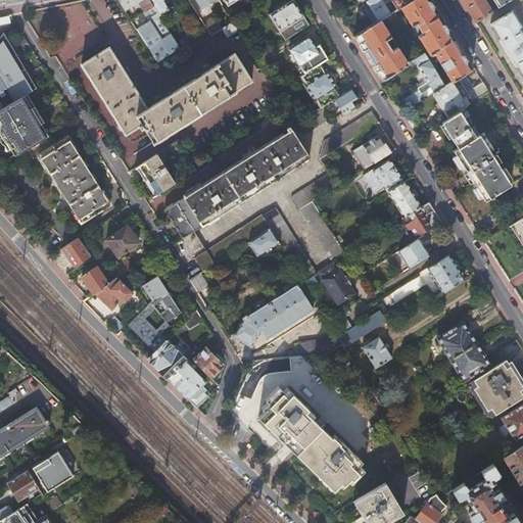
[(119,0),(120,2),(125,10),(139,2),(145,11),(144,12),(149,21),(137,30),(157,61),(179,48),(158,15),(148,0),(119,0)]
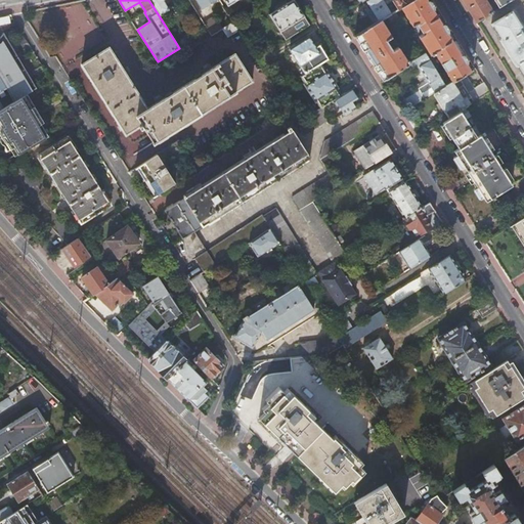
[(148,0),(159,15),(169,9),(162,0),(148,0)]
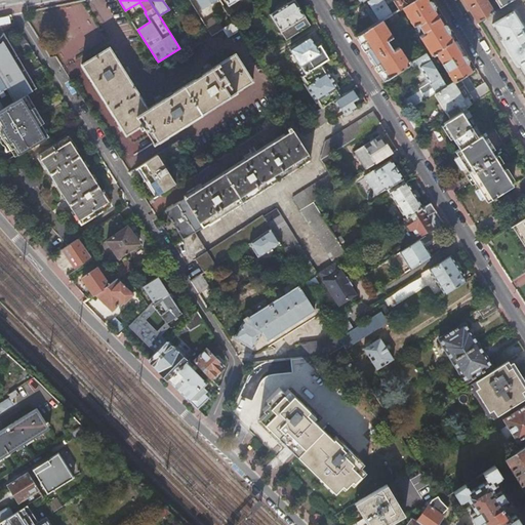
[(292,0),(271,14),(286,40),(311,26),(294,0),(292,0)]
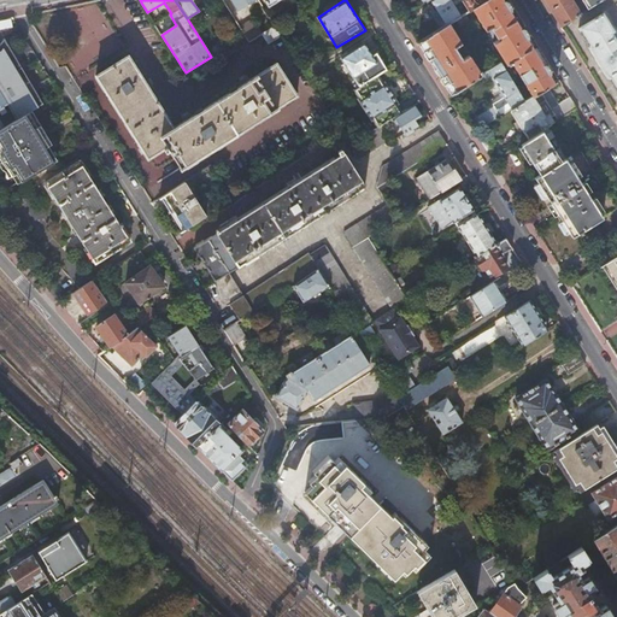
[(468,10),(465,7),(457,12),(453,5),(454,4),(452,0),(433,0),(432,3),(439,13),(434,16),(440,27),(447,23),(454,18),(459,16),(463,12),(468,10)]
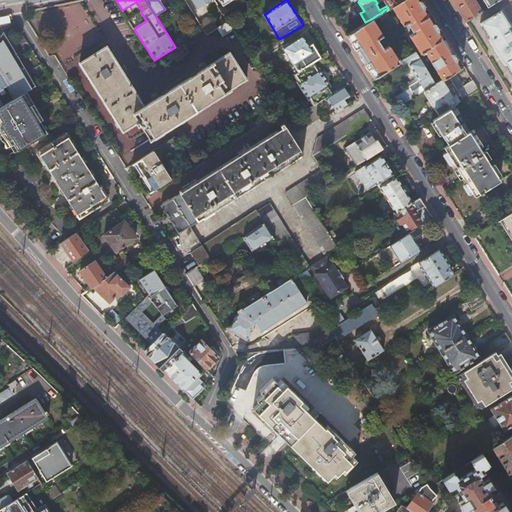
[(382,0),(386,6),(388,8),(390,7),(401,0),(382,0)]
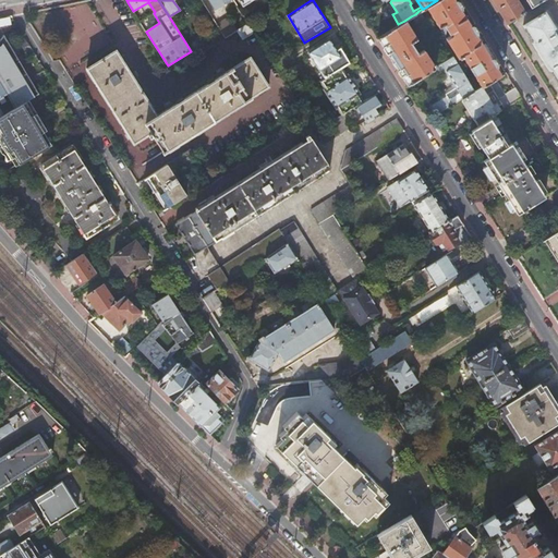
[(457,0),(437,0),(425,8),(457,58),(458,58),(459,59),(462,57),(481,87),(488,82),(494,79),(502,74),(471,23),(457,0)]
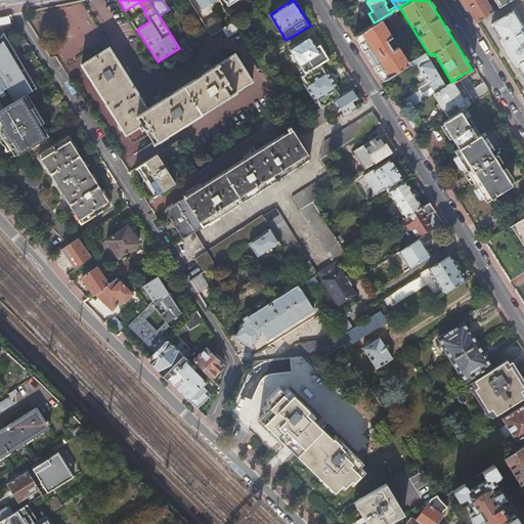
[(463,0),(467,6),(476,20),(494,9),(492,6),(489,8),(484,0),(463,0)]
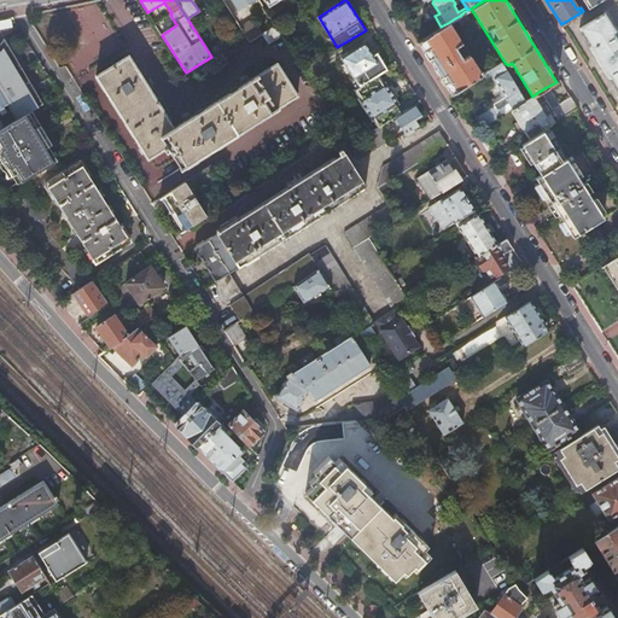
[(460,16),(455,18),(460,27),(470,22),(464,12),(460,16)]
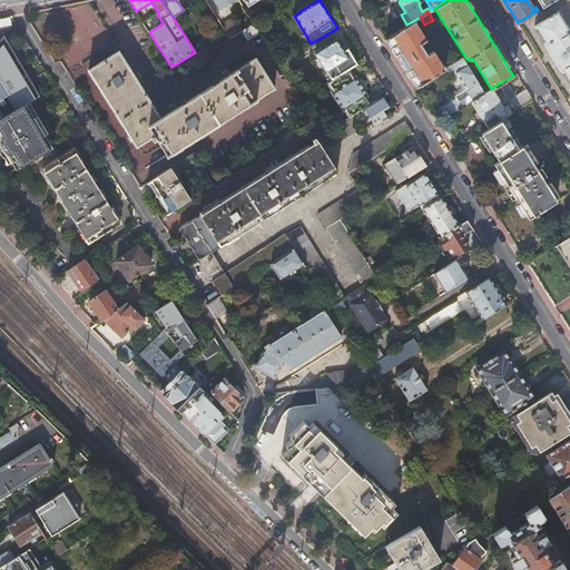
[(561,71),(569,85),(569,36),(567,30),(569,29),(558,11),(533,26),(544,43),(543,43),(552,58),(560,72),(561,71)]
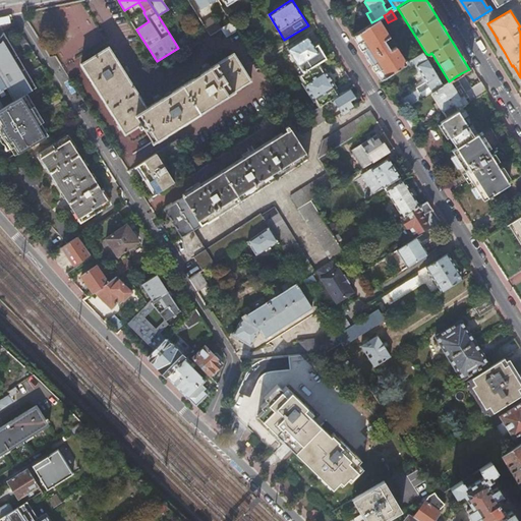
[(211,36),(221,29),(213,16),(203,23),(211,36)]
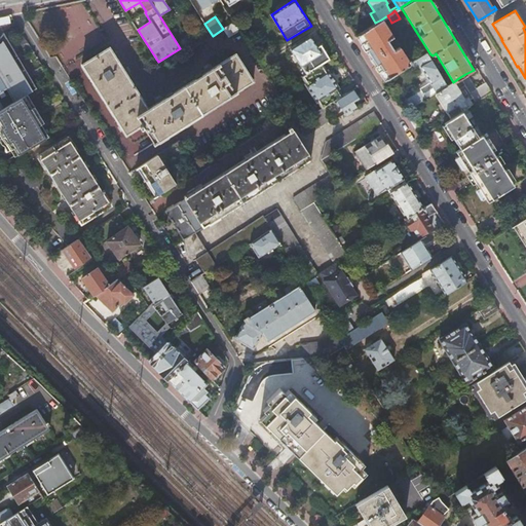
[(251,24),(247,17),(235,25),(238,29),(238,30),(239,31),(251,24)]
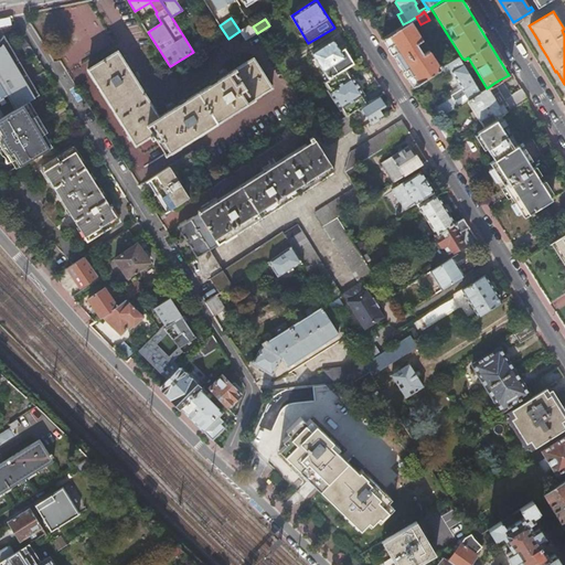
[(403,24),(382,39),(412,86),(439,68),(424,43),(417,46),(415,42),(418,41),(419,43),(423,41),(409,21),(403,24)]
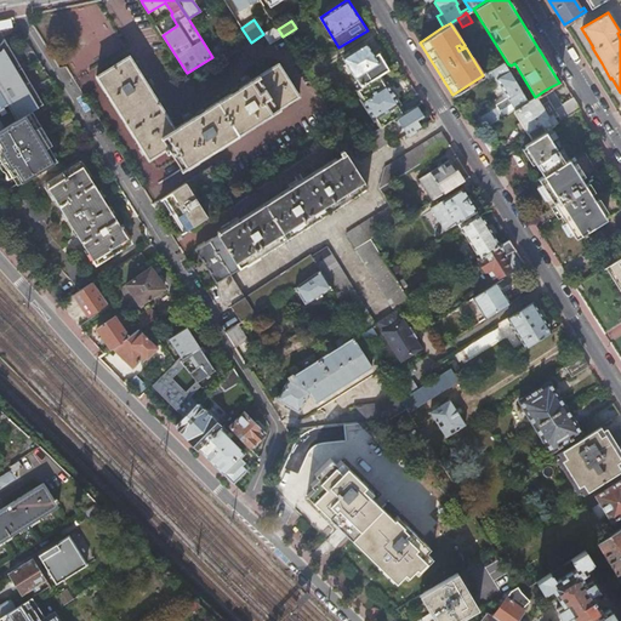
[(278,29),(277,27),(263,34),(269,43),(281,35),(281,34),(278,29)]
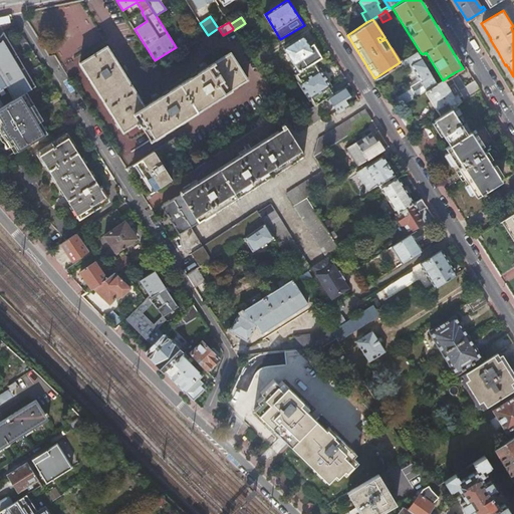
[(28,90),(38,85),(30,71),(27,74),(13,51),(16,49),(5,31),(0,36),(0,107),(25,92),(28,90)]
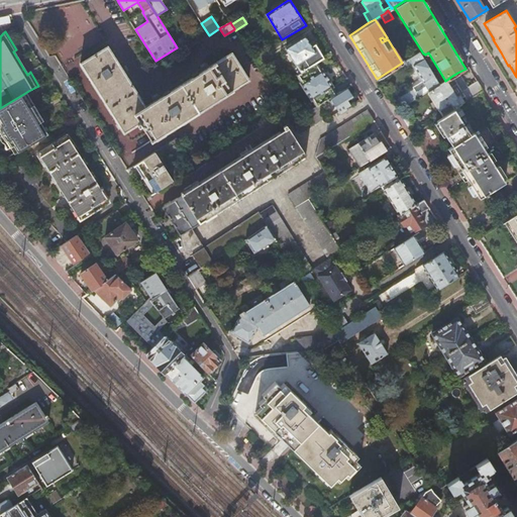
[(298,74),(316,63),(324,58),(315,44),(311,46),(305,36),(286,48),(299,70),(297,71),(298,74)]
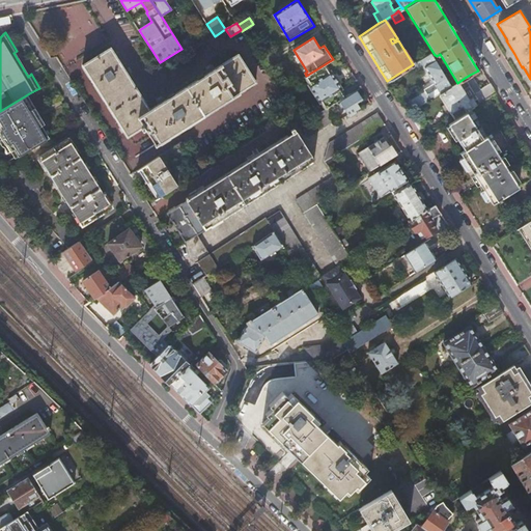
[(155,145),(255,82),(238,54),(147,110),(109,49),(81,66),(126,137),(140,128),(142,131),(144,130),(155,145)]
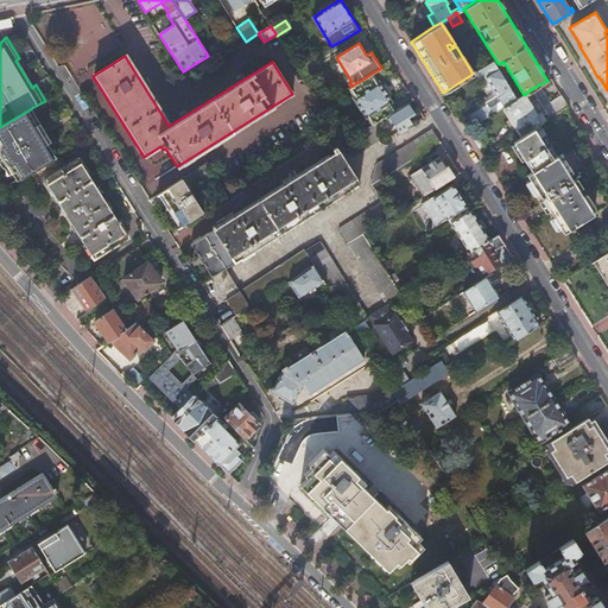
[(32,88),(36,84),(19,58),(16,61),(32,88)]
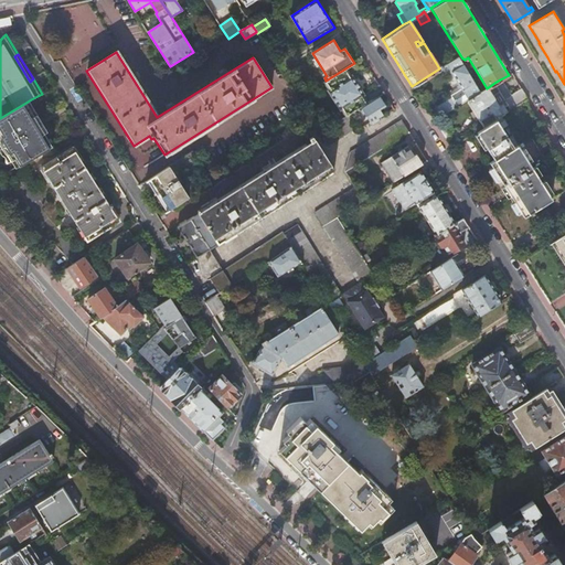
[(276,63),(283,73),(295,64),(289,55),(276,63)]
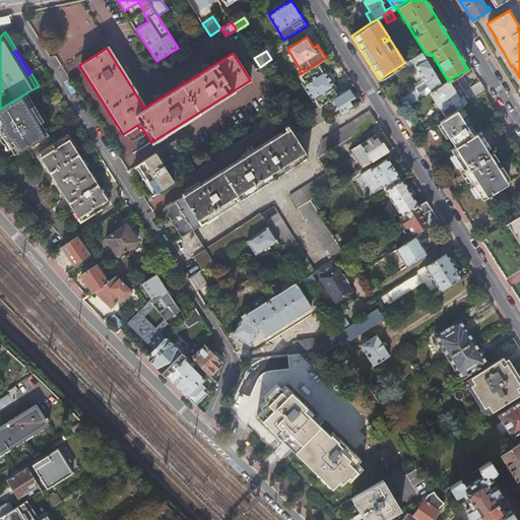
[(403,108),(429,92),(441,85),(421,53),(410,59),(428,87),(424,89),(421,87),(416,90),(394,104),(398,111),(403,108)]
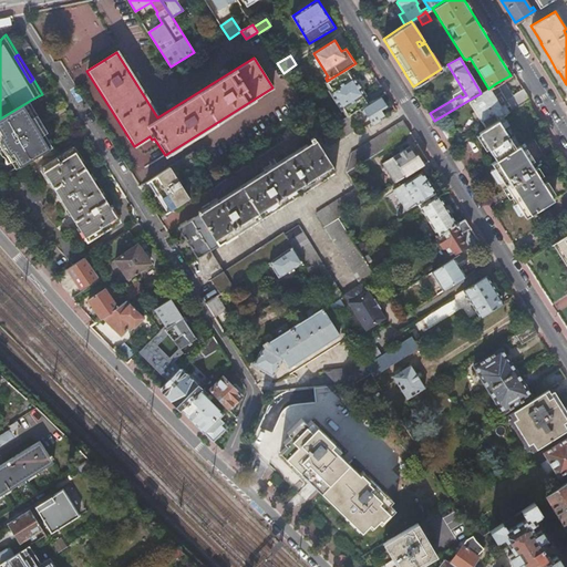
[(327,81),(325,83),(330,90),(328,91),(340,112),(342,111),(347,117),(351,114),(362,107),(369,103),(364,96),(367,95),(353,74),(351,76),(347,69),(327,81)]
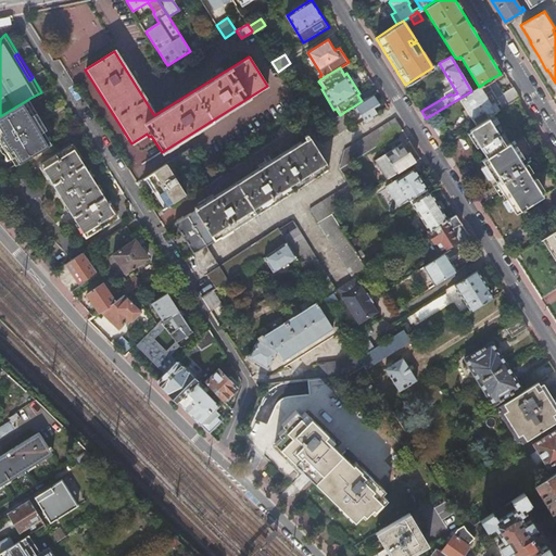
[(495,98),(501,95),(492,78),(487,81),(495,98)]
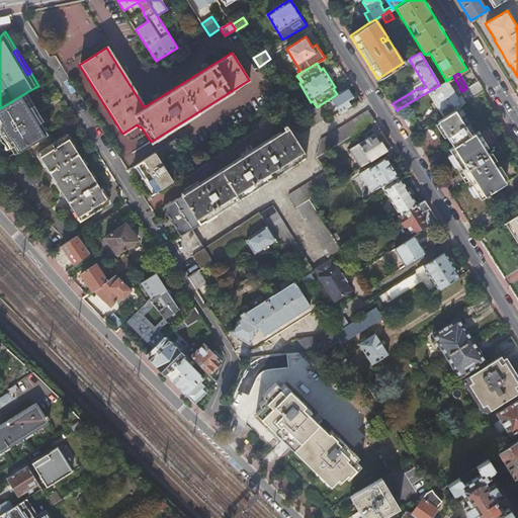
[(443,116),(481,92),(484,91),(478,81),(466,88),(461,91),(453,76),(446,81),(439,85),(427,92),(443,116)]
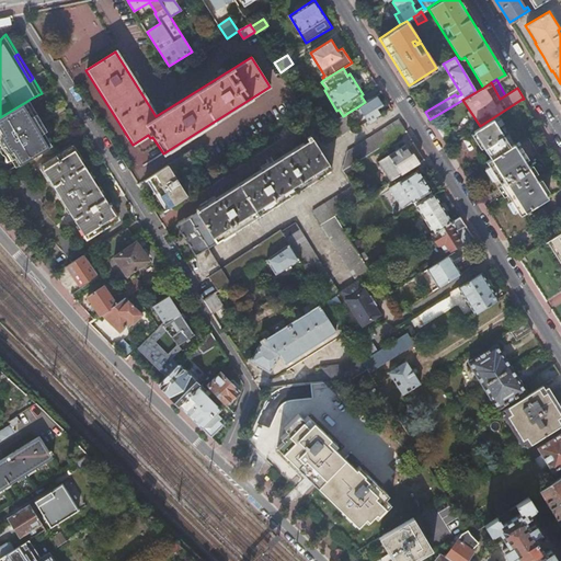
[(384,104),(377,94),(365,102),(358,106),(368,122),(369,124),(377,118),(376,116),(373,112),(377,109),(384,104)]
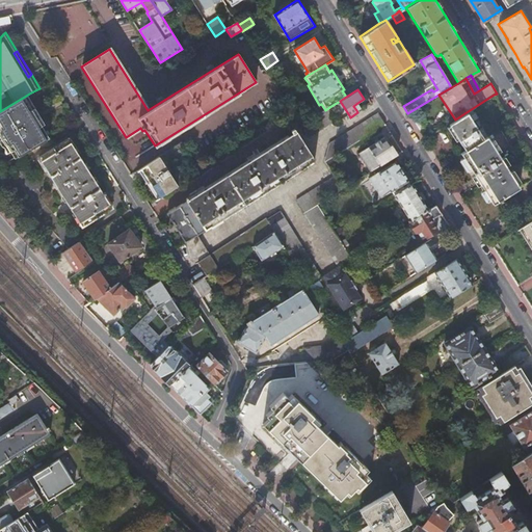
[(26,96),(36,112),(40,110),(29,94),(26,96)]
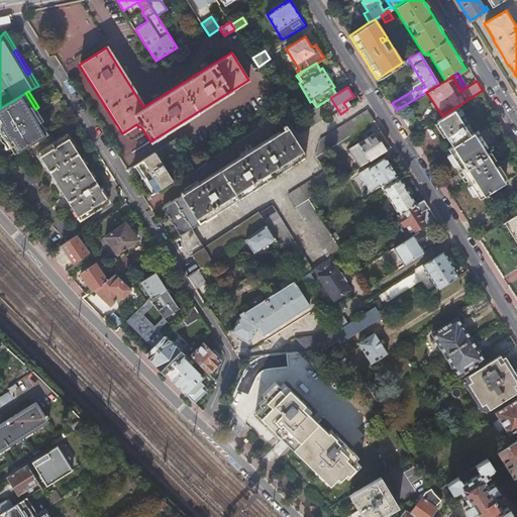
[(447,148),(496,118),(480,92),(442,116),(435,120),(451,145),(447,148)]
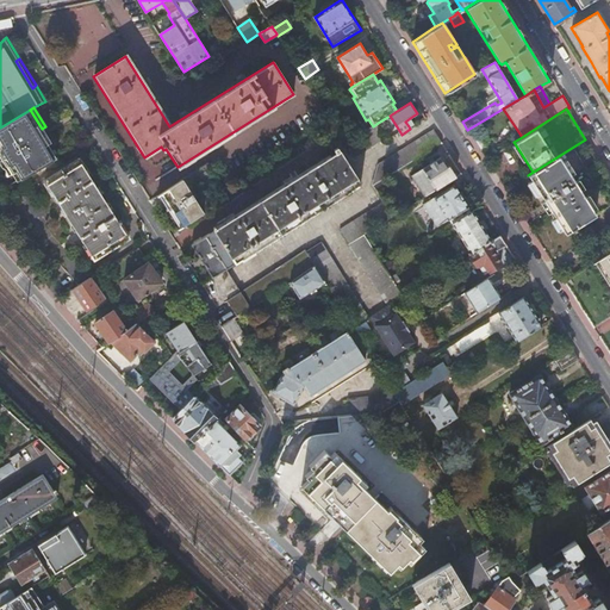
[(23,179),(58,157),(42,129),(30,110),(0,128),(0,150),(13,174),(18,172),(23,179)]
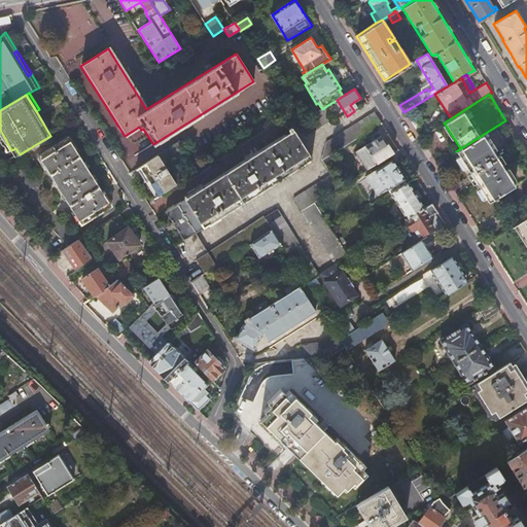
[(289,108),(283,112),(291,126),(297,121),(289,108)]
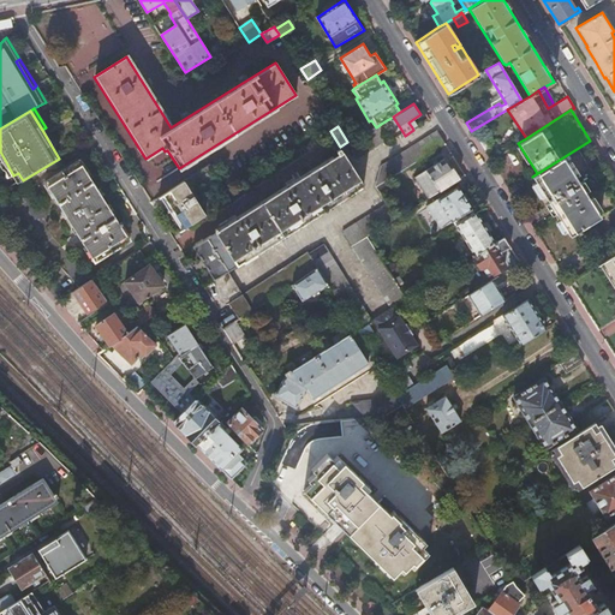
[(471,131),(484,151),(489,149),(477,127),(471,131)]
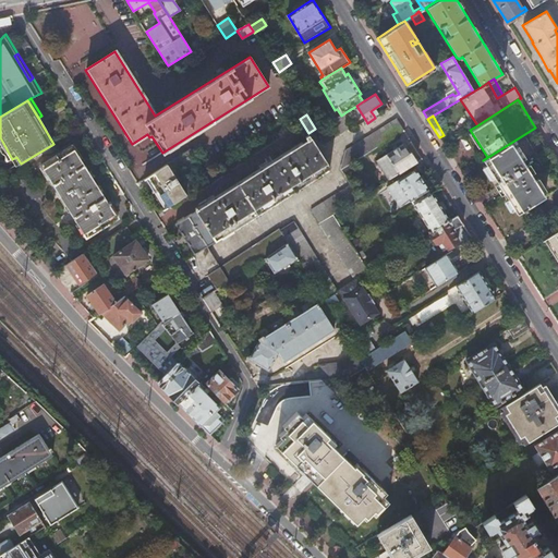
[(404,131),(397,119),(346,150),(341,170),(354,161),(404,131)]
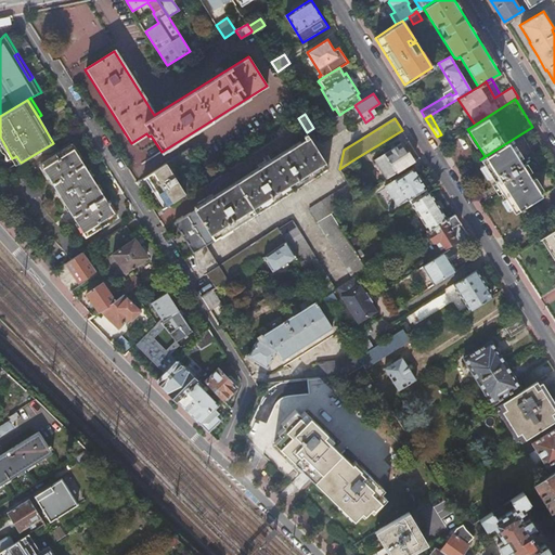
[(554,163),(532,127),(480,159),(513,213),(518,209),(520,211),(524,209),(523,207),(554,185),(554,163)]
